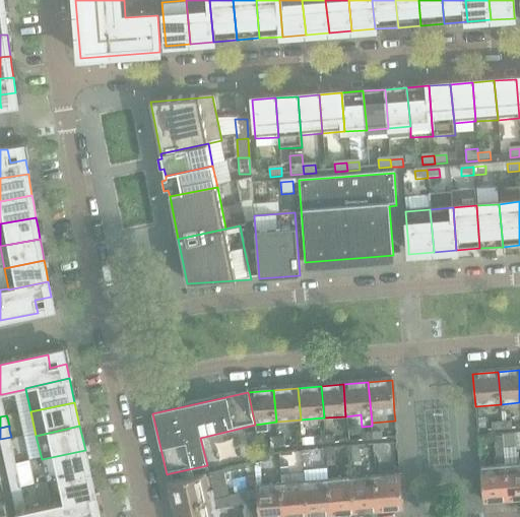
[(12,441),(11,437),(0,439),(0,443),(1,450),(13,447),(12,441)]
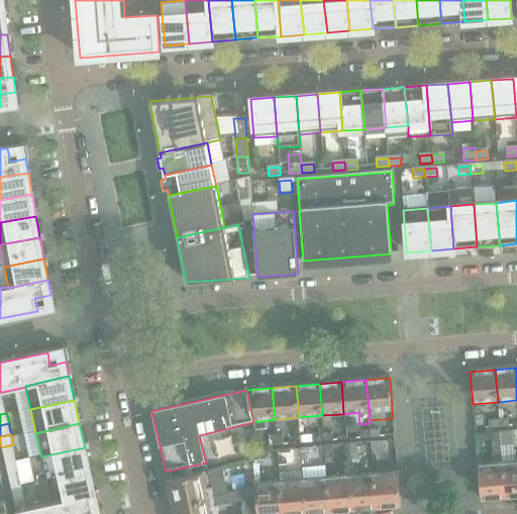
[(333,442),(332,434),(324,435),(323,435),(323,443),(333,442)]
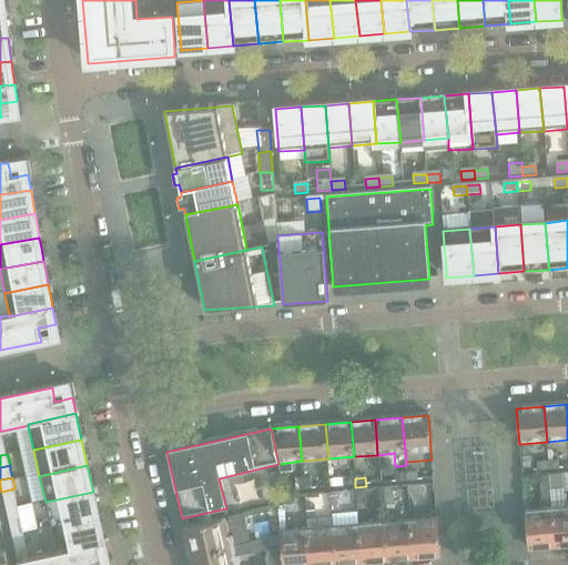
[(355,487),(355,478),(343,480),(344,487),(344,488),(355,487)]
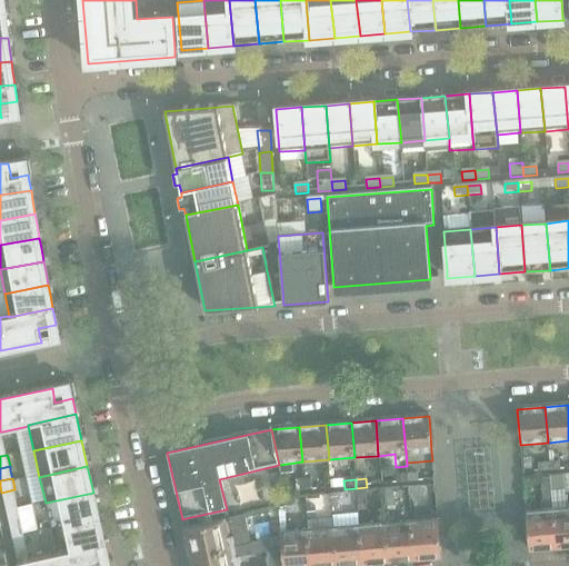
[(557,549),(553,510),(550,479),(541,479),(545,513),(526,514),(529,552),(557,549)]
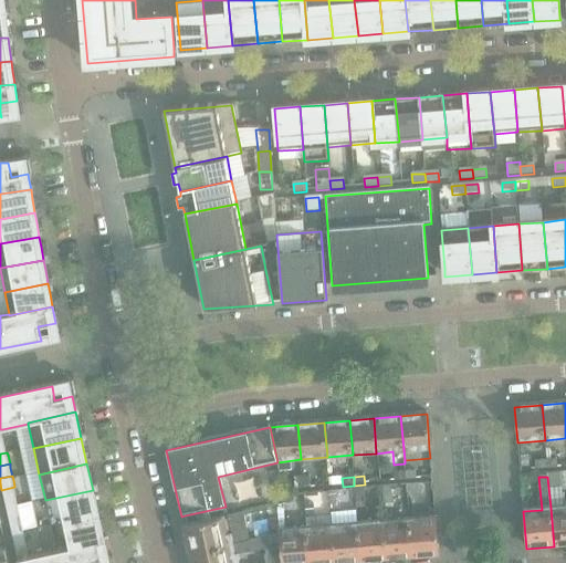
[(303,490),(302,478),(294,479),(295,490),(303,490)]
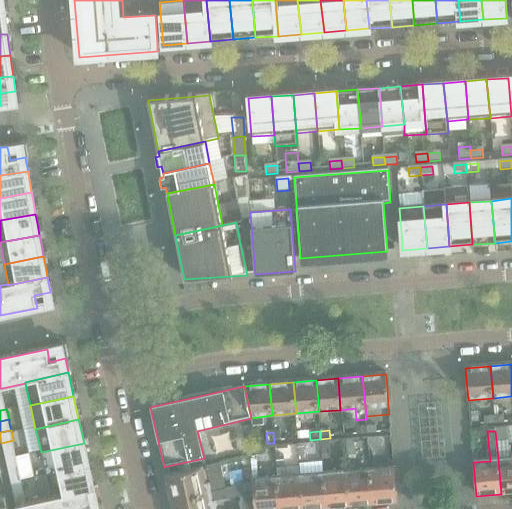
[(16,451),(13,440),(1,443),(4,454),(16,451)]
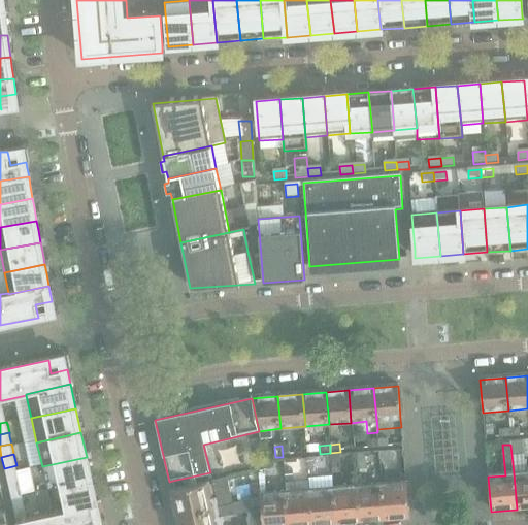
[(392,462),(392,454),(378,455),(380,463),(392,462)]
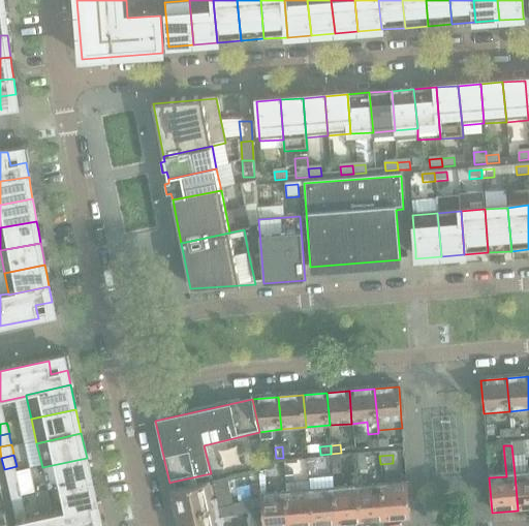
[(367,472),(366,457),(356,458),(358,473),(367,472)]
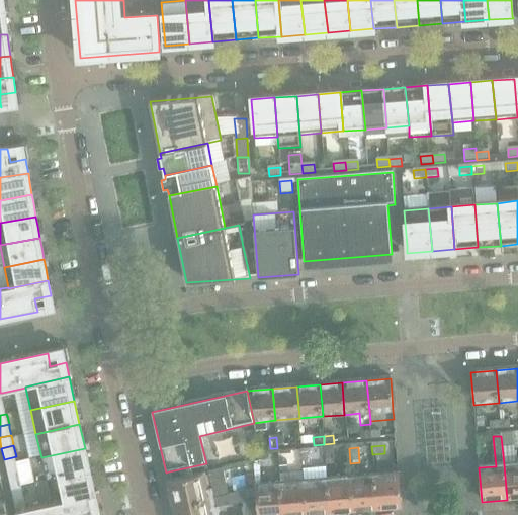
[(90,471),(85,448),(41,457),(47,482),(90,471)]
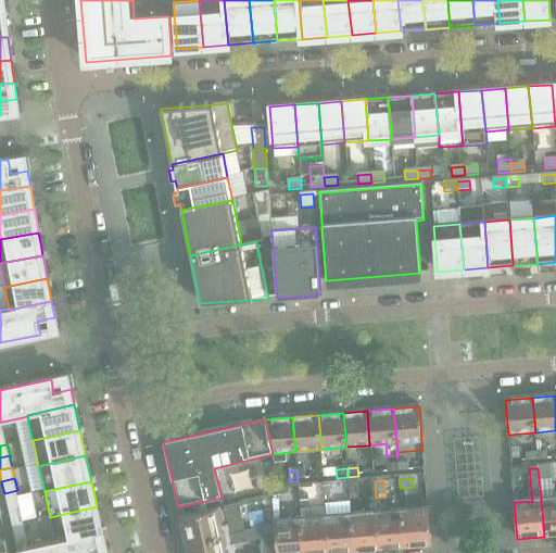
[(333,502),(332,484),(323,485),(324,503),(325,502),(333,502)]
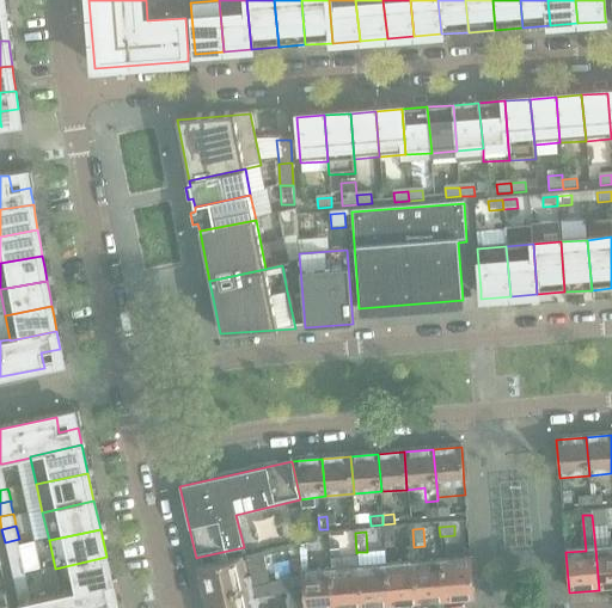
[(20,546),(19,539),(5,542),(7,554),(22,551),(20,546)]
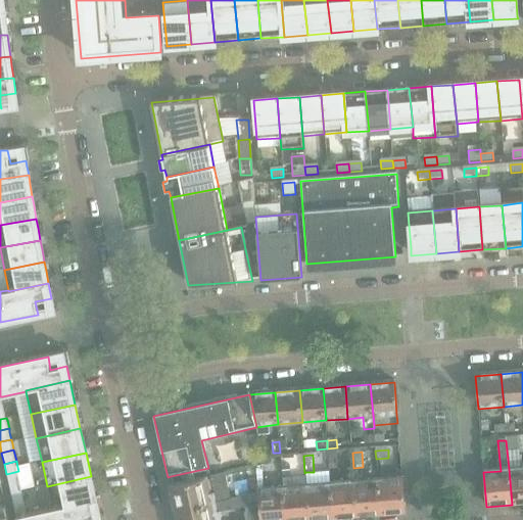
[(289,467),(282,468),(282,478),(290,477),(289,467)]
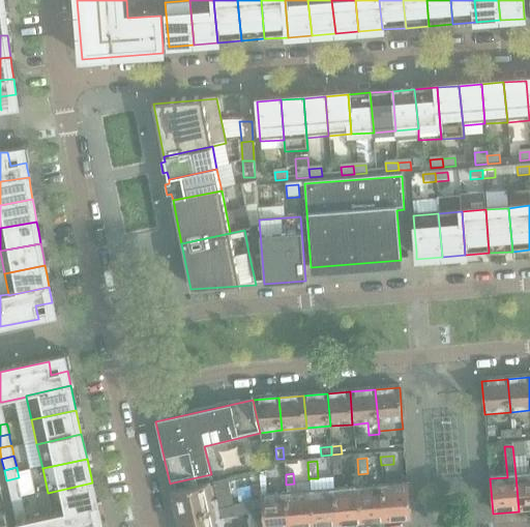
[(529,509),(529,474),(516,475),(519,511),(529,509)]
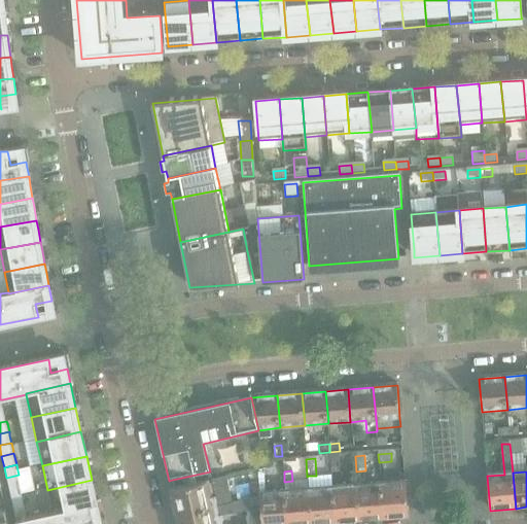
[(287,523),(284,490),(266,492),(265,474),(258,474),(259,492),(259,498),(261,523),(287,523)]
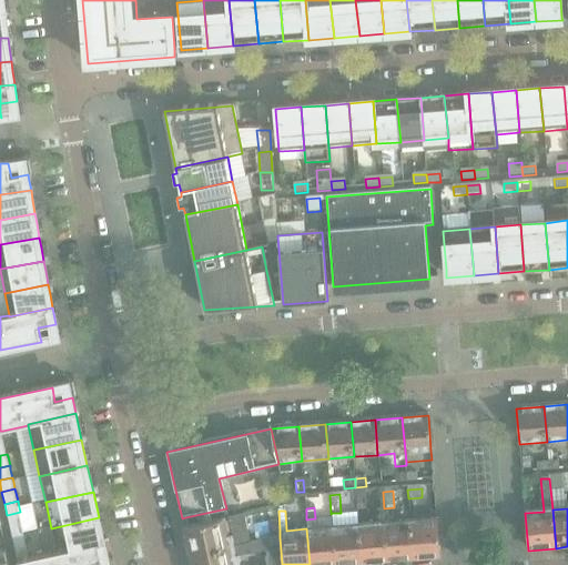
[(22,524),(20,512),(7,515),(9,527),(22,524)]
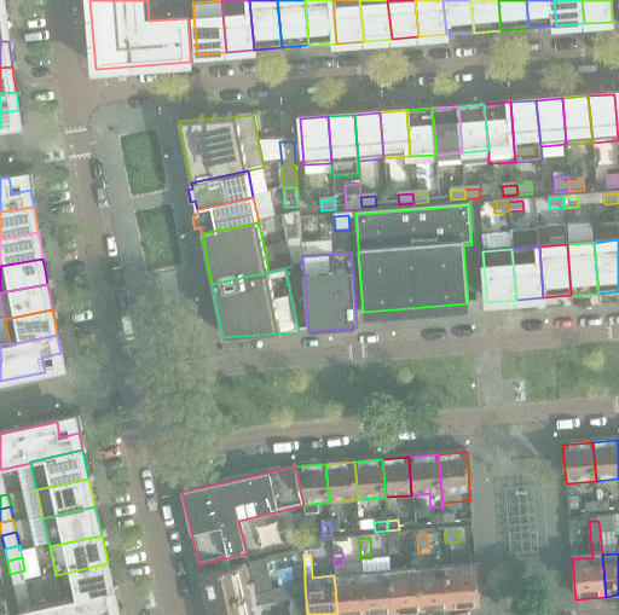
[(114,591),(108,563),(56,575),(62,602),(62,603),(114,591)]
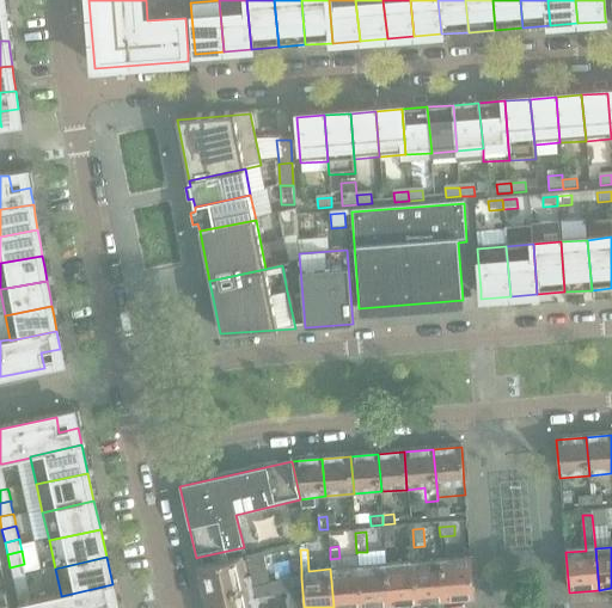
[(263,557),(245,560),(245,558),(202,567),(199,569),(206,599),(269,585),(263,557)]
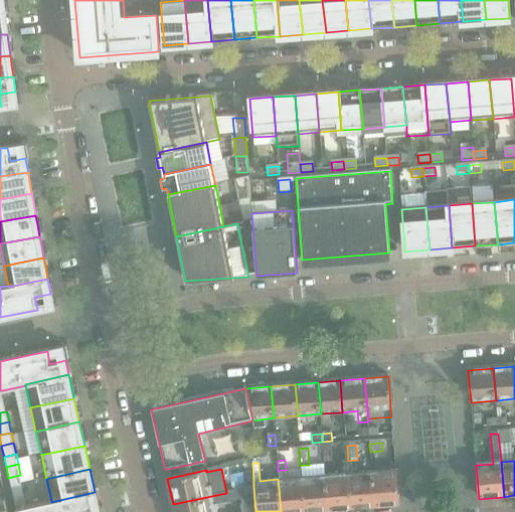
[(375,507),(398,505),(396,470),(372,472),(375,507)]
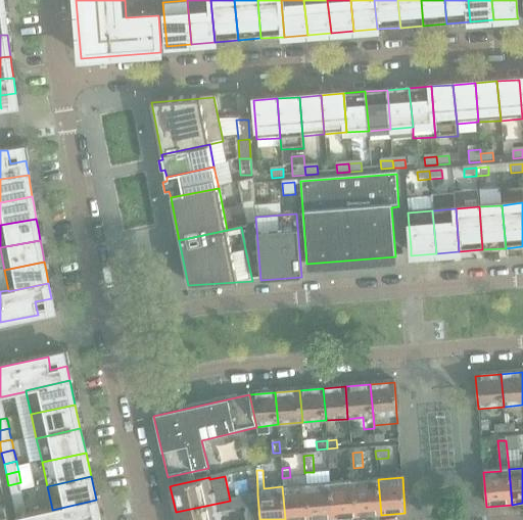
[(381,515),(378,479),(377,479),(353,481),(355,517),(381,515)]
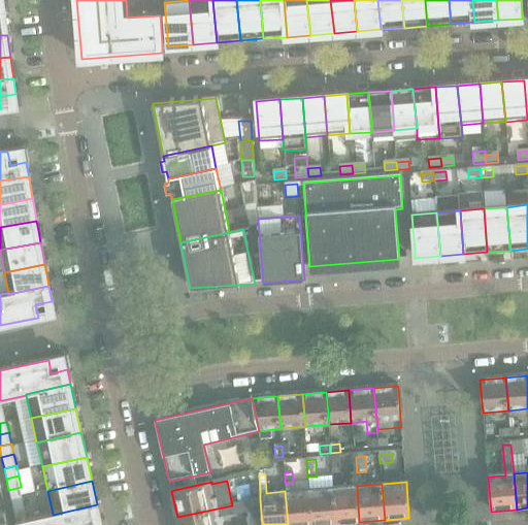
[(359,522),(357,486),(333,488),(336,524),(359,522)]
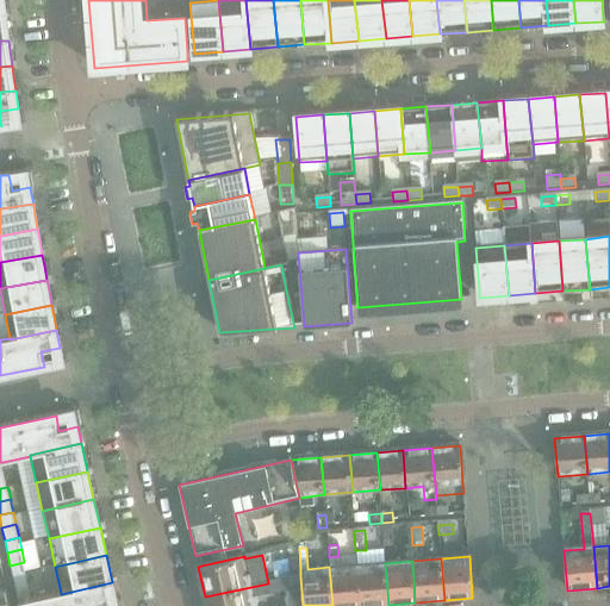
[(26,573),(24,562),(10,566),(13,578),(27,574),(26,573)]
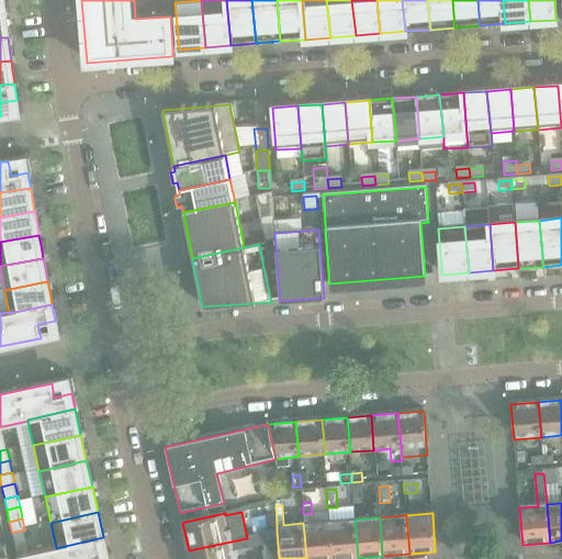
[(358,558),(355,520),(329,522),(332,558),(358,558)]
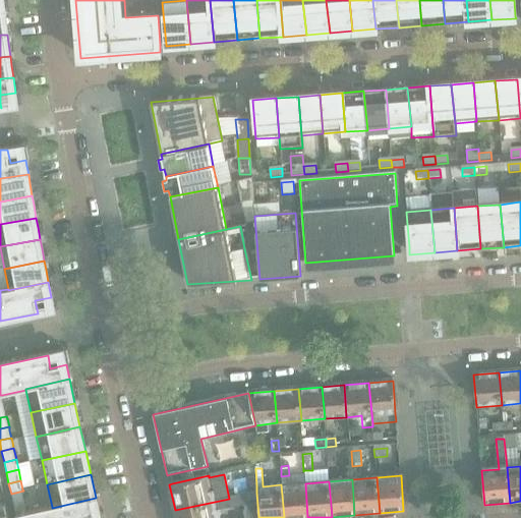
[(307,517),(305,483),(281,484),(284,517),(307,517)]
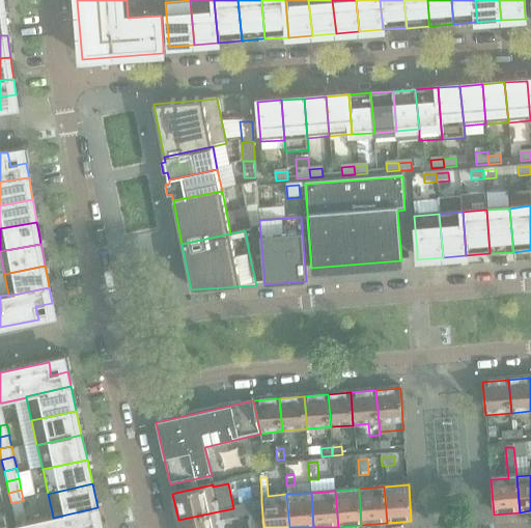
[(26,511),(24,500),(11,503),(14,515),(26,511)]
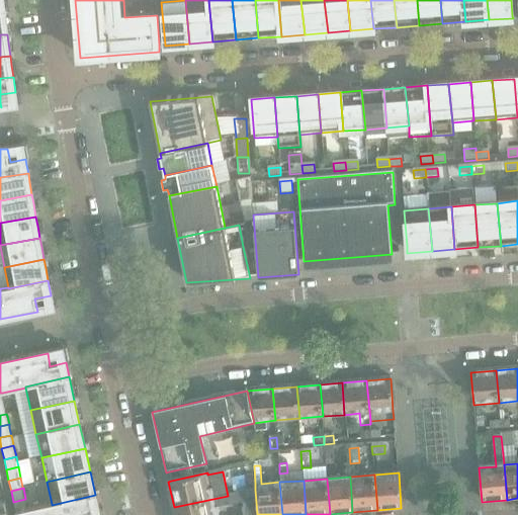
[(257,514),(255,490),(240,493),(242,504),(244,514),(257,514)]
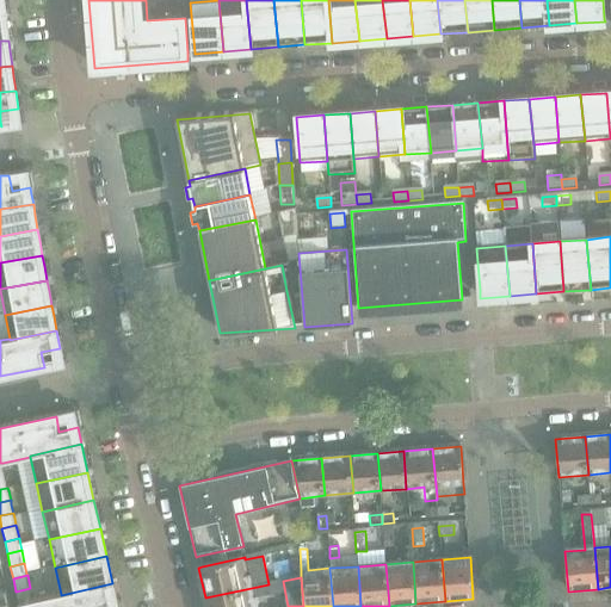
[(255,606),(254,600),(285,594),(283,581),(269,584),(205,598),(207,606),(255,606)]
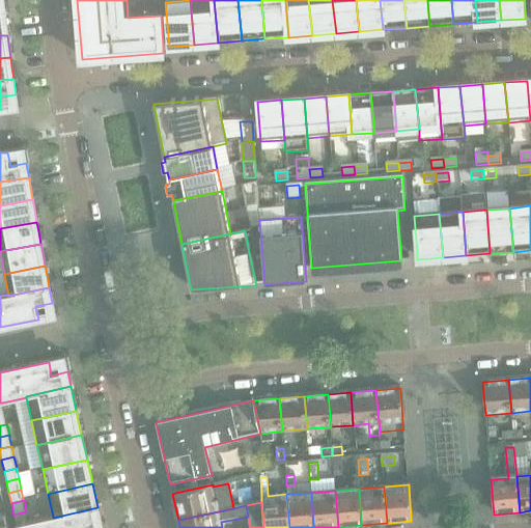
[(84,527),(84,526),(101,523),(98,507),(53,518),(53,517),(29,522),(17,525),(17,527),(84,527)]
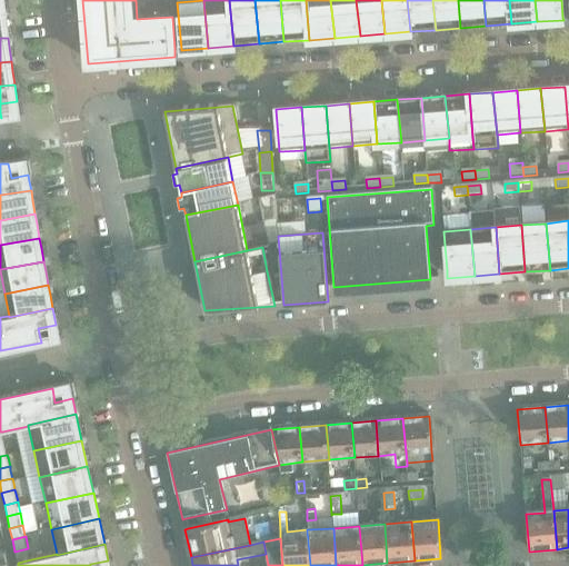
[(31,559),(28,548),(15,552),(18,563),(31,559)]
